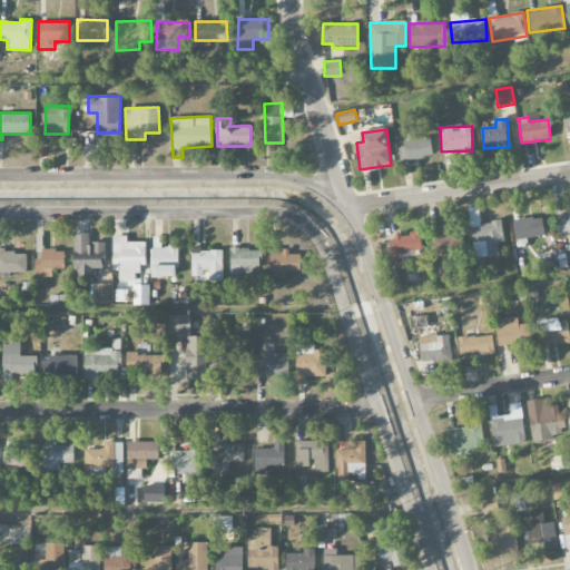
[(433,157),(431,138),(399,144),(402,163),(433,157)]
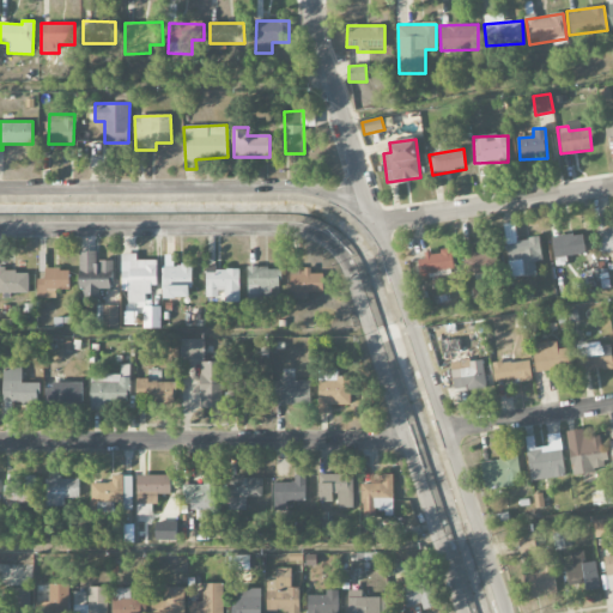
[(510,278),(536,275),(535,262),(542,261),(540,238),(516,241),(515,223),(504,224),(510,278)]
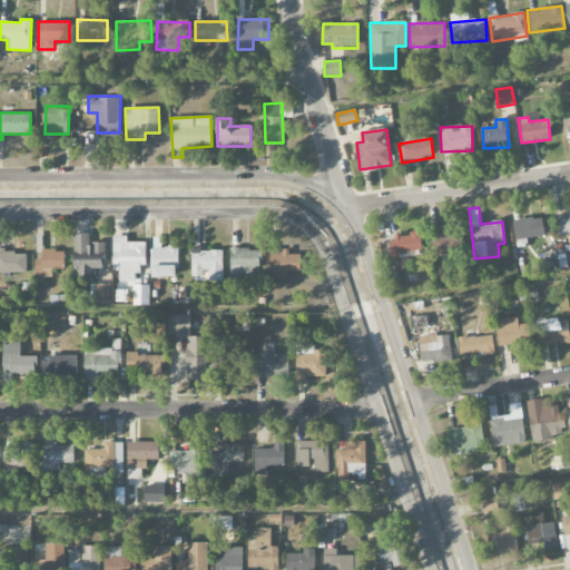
[(569,233),(569,210),(554,213),(556,235),(569,233)]
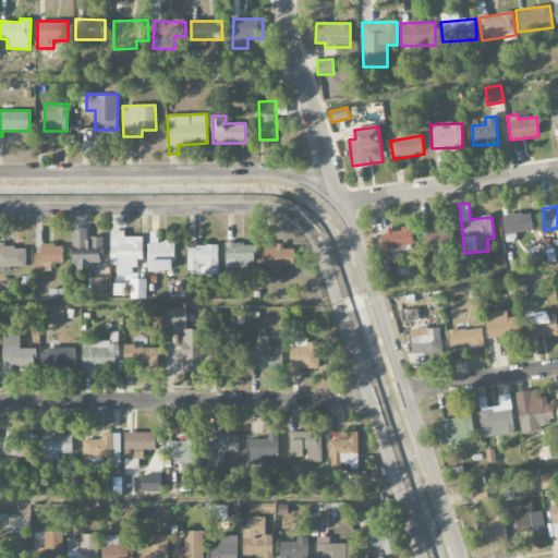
[(531,213),(500,215),(501,234),(533,231),(531,213)]
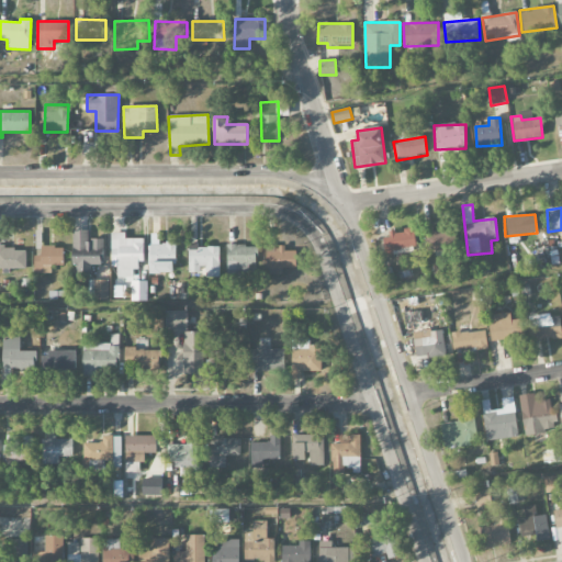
[(389,233),(390,238),(382,239),(384,253),(416,248),(415,229),(389,233)]
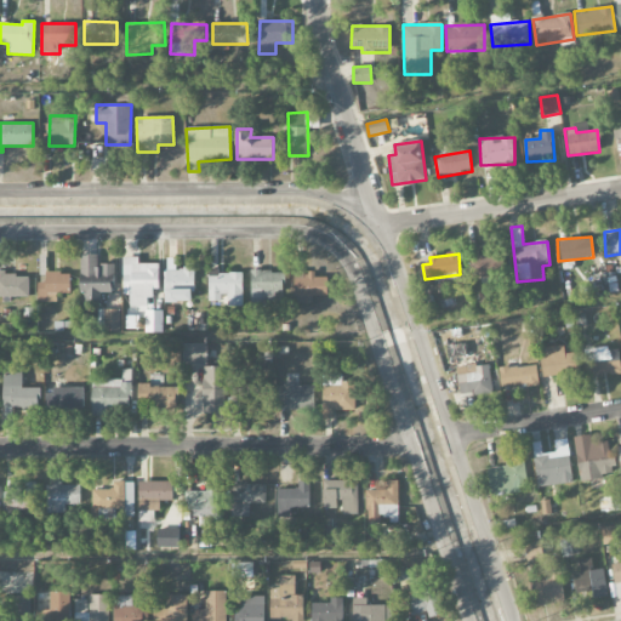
[(113,265),(97,266),(97,255),(81,255),(83,305),(101,305),(101,294),(114,292),(113,265)]
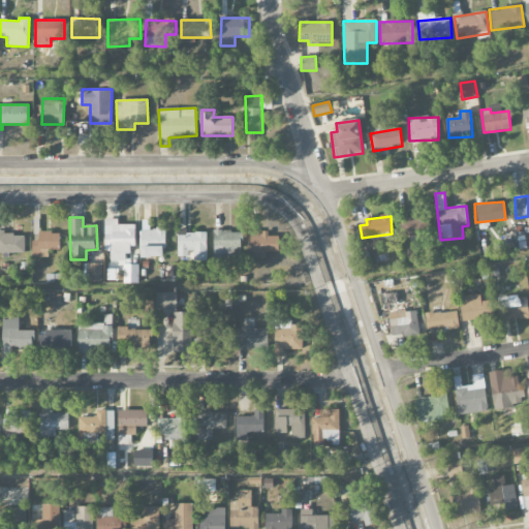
[(430,218),(402,217),(401,235),(429,236),(430,218)]
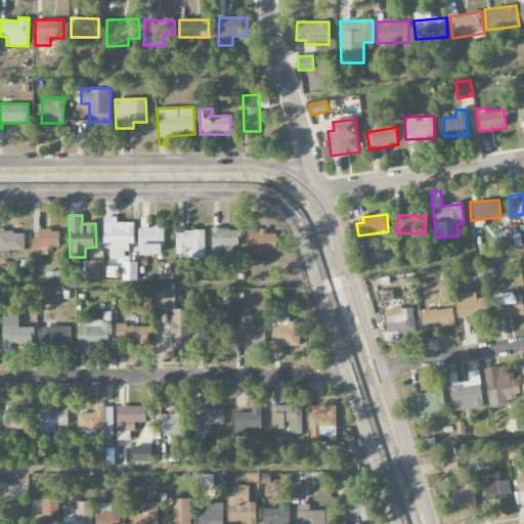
[(134,222),(117,223),(117,217),(103,217),(104,249),(110,249),(110,259),(126,259),(126,245),(134,244),(134,222)]
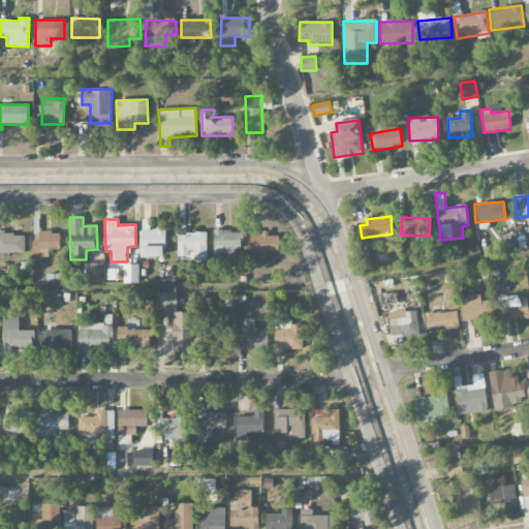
[(165,228),(150,228),(150,220),(142,220),(142,257),(165,257),(165,228)]
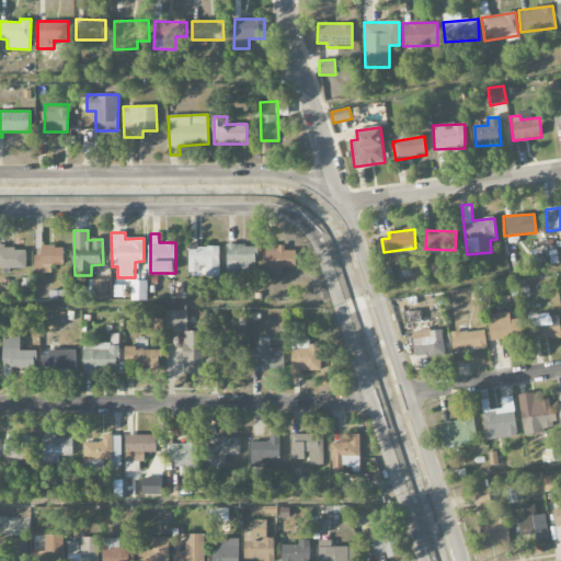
[(220,247),(197,247),(197,243),(190,243),(189,273),(204,273),(203,276),(219,277),(220,247)]
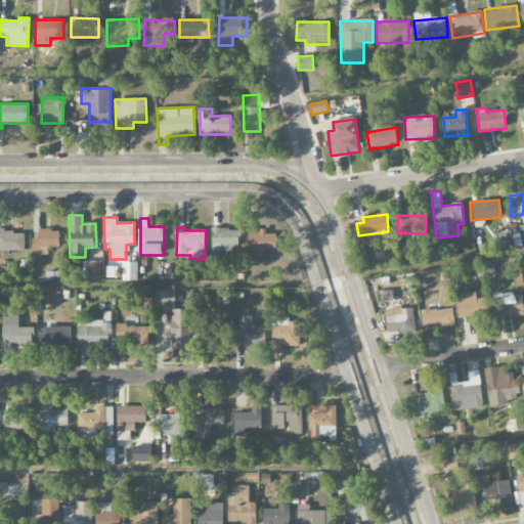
[(241,229),(212,228),(212,253),(239,253),(241,229)]
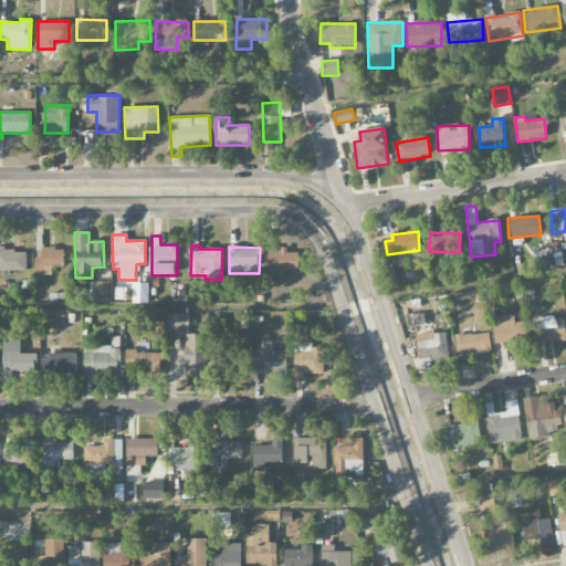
[(299,270),(299,252),(287,252),(287,248),(270,248),(270,278),(284,278),(284,271),(299,270)]
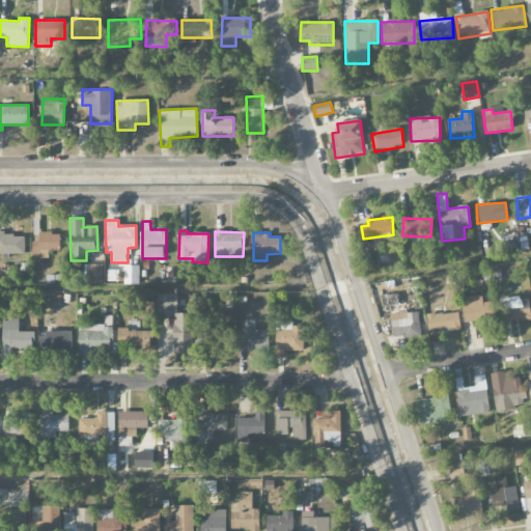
[(33,258),(49,258),(49,251),(60,251),(60,233),(39,233),(39,242),(32,242),(33,258)]
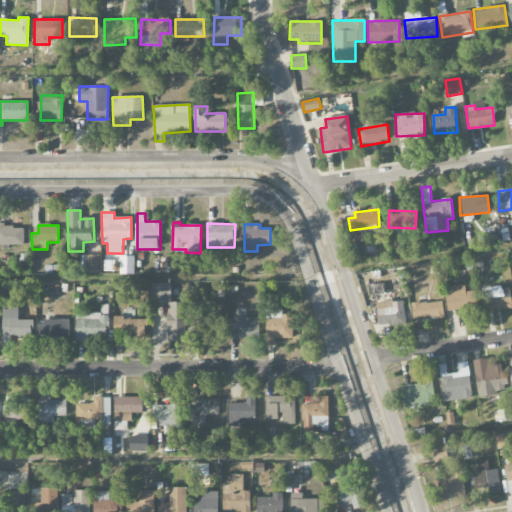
[(0,245),(24,245),(24,226),(0,226),(0,245)]
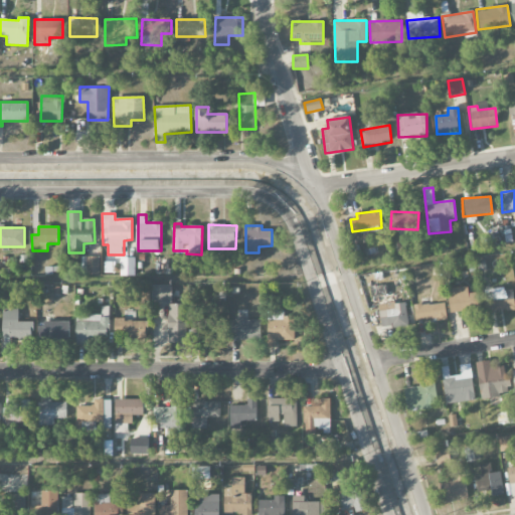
[(100,275),(99,256),(81,256),(82,276),(100,275)]
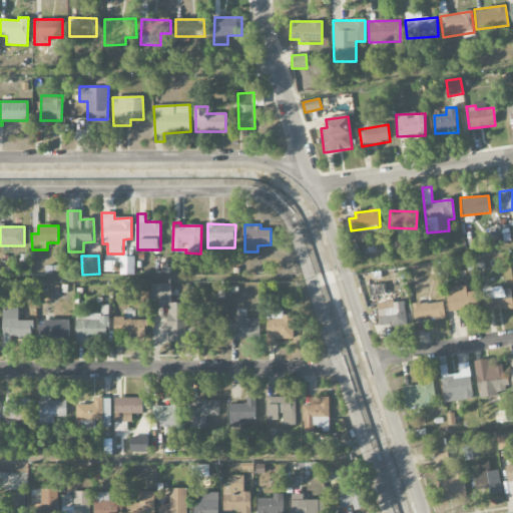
[(120,275),(134,275),(134,257),(120,257),(120,275)]
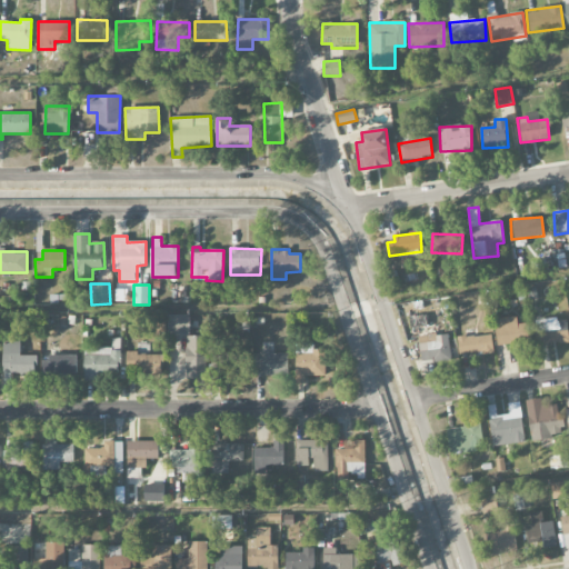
[(168,335),(190,335),(190,315),(168,315),(168,335)]
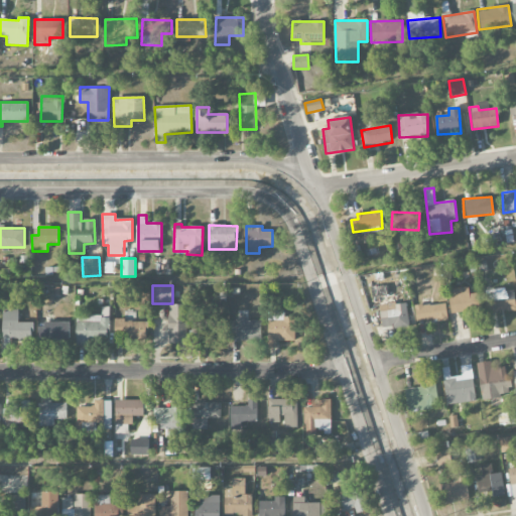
[(483,309),(481,291),(470,293),(469,287),(447,290),(452,314),(483,309)]
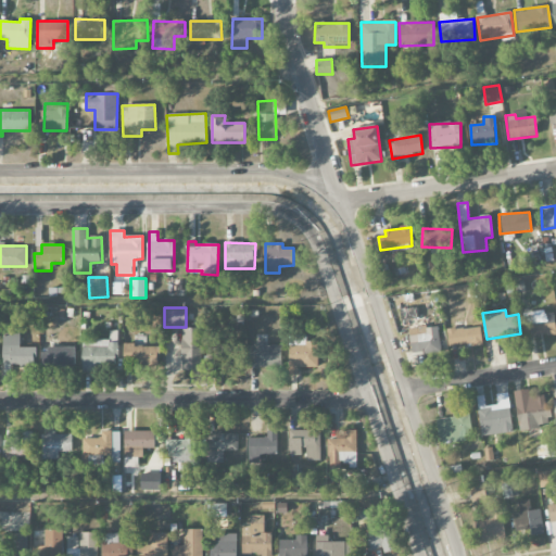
[(555,333),(555,331),(554,315),(522,318),(525,337),(555,333)]
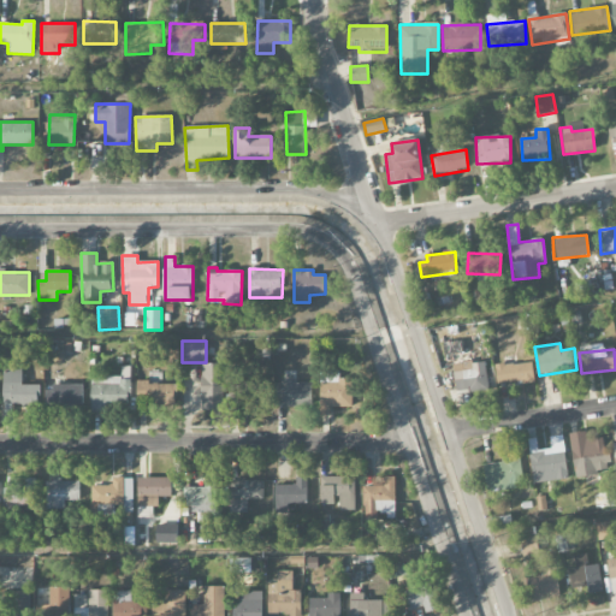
[(452,365),(457,394),(489,389),(485,360),(452,365)]
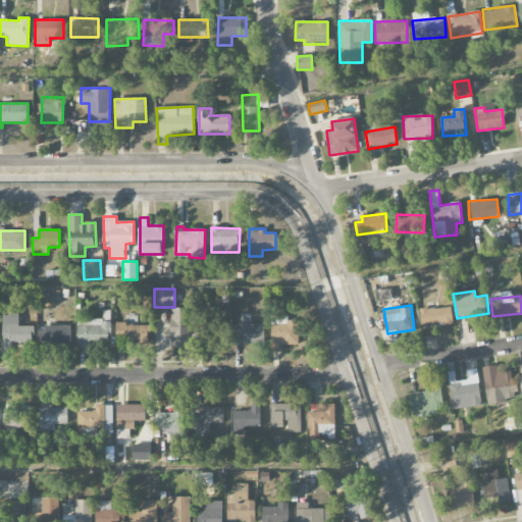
[(421,325),(453,323),(452,307),(420,310),(421,325)]
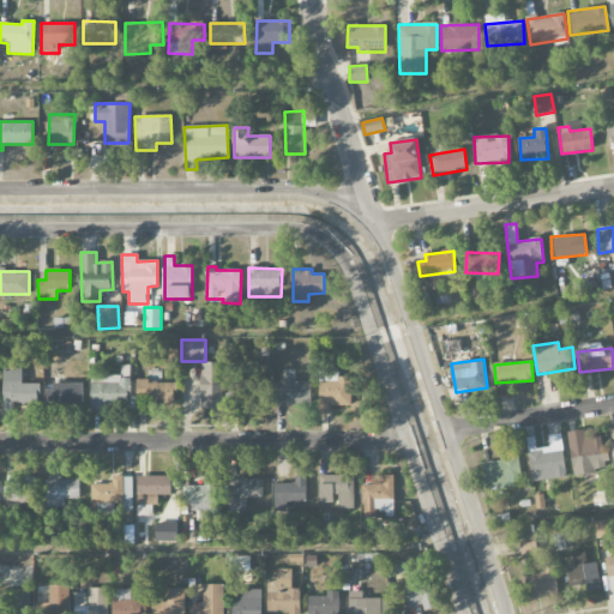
[(200,408),(223,409),(224,363),(202,363),(200,408)]
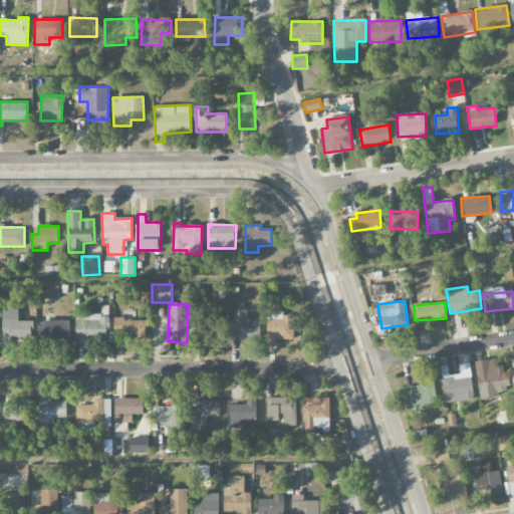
[(77,343),(108,342),(107,306),(101,306),(101,314),(76,314),(77,343)]
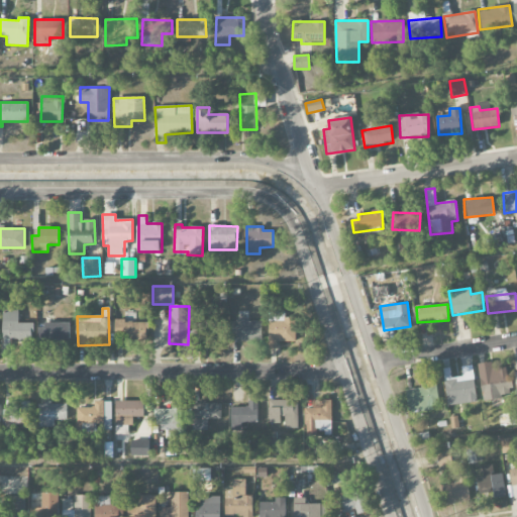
[(33,341),(33,323),(18,323),(18,310),(3,310),(2,347),(10,347),(10,341),(33,341)]
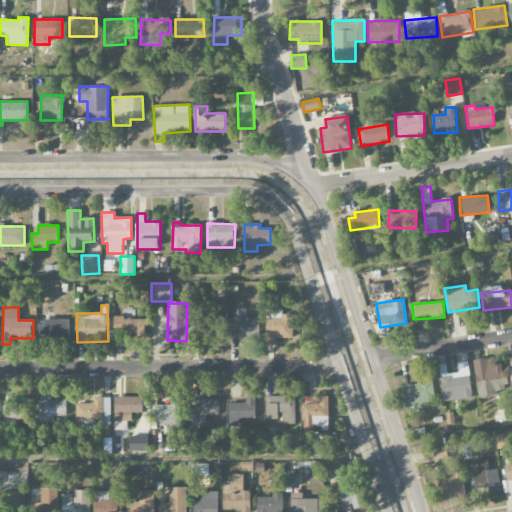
[(191,337),(218,337),(218,316),(208,316),(208,307),(191,307),(191,337)]
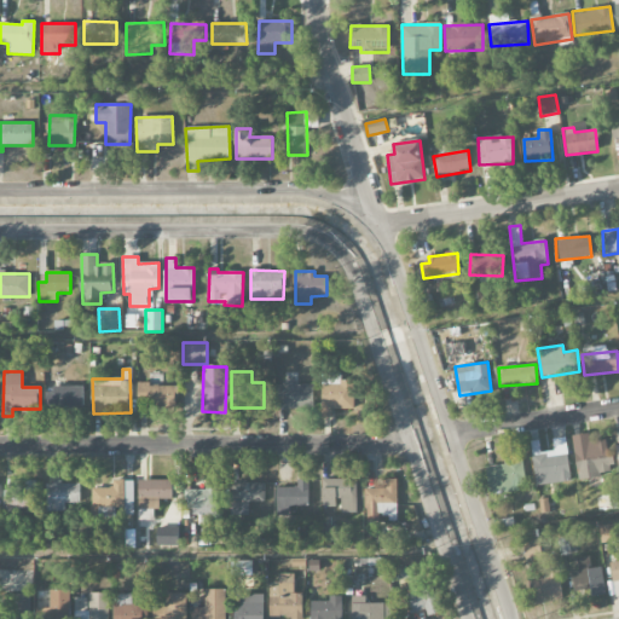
[(322,385),(322,417),(333,417),(333,410),(354,409),(354,380),(336,380),(336,385),(322,385)]
